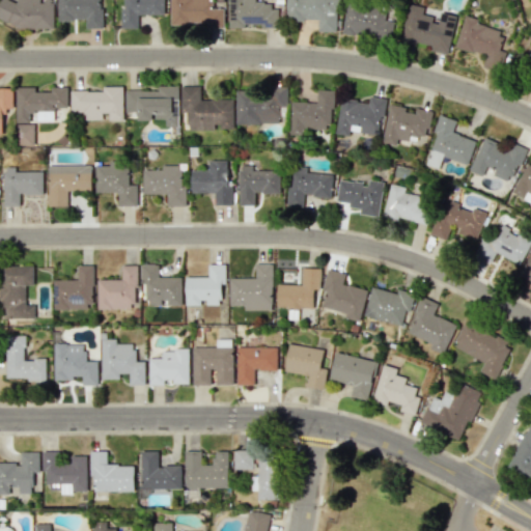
[(0,0),(0,25),(52,26),(52,0),(0,0)]
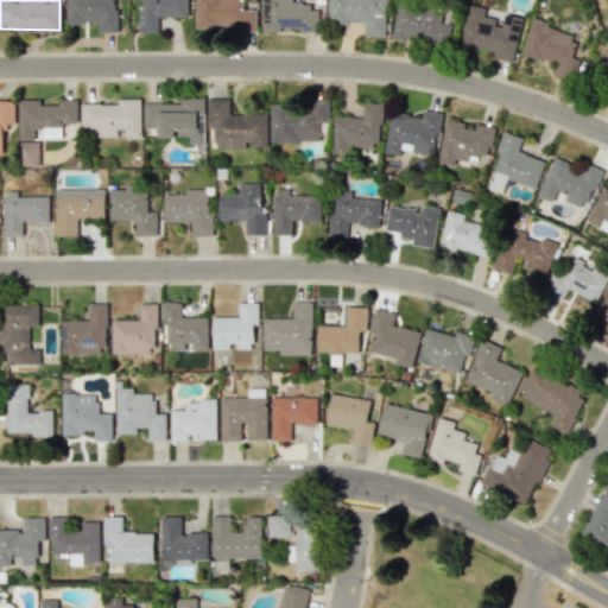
[(65,0),(65,24),(97,23),(97,33),(116,32),(115,0),(65,0)]
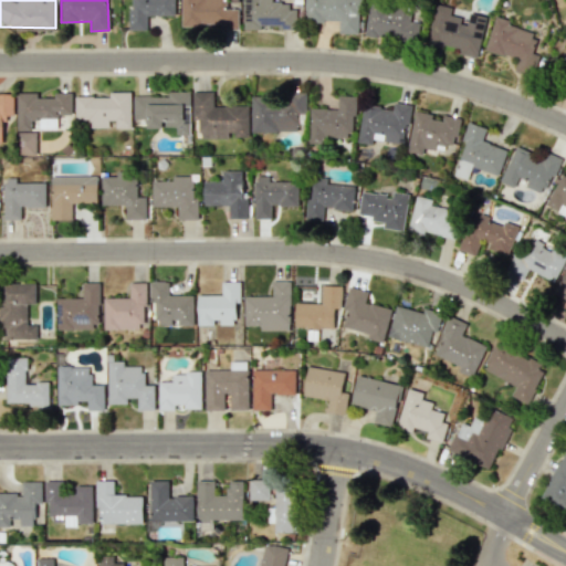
[(175,16),(174,0),(129,0),(130,30),(147,30),(147,16),(175,16)]
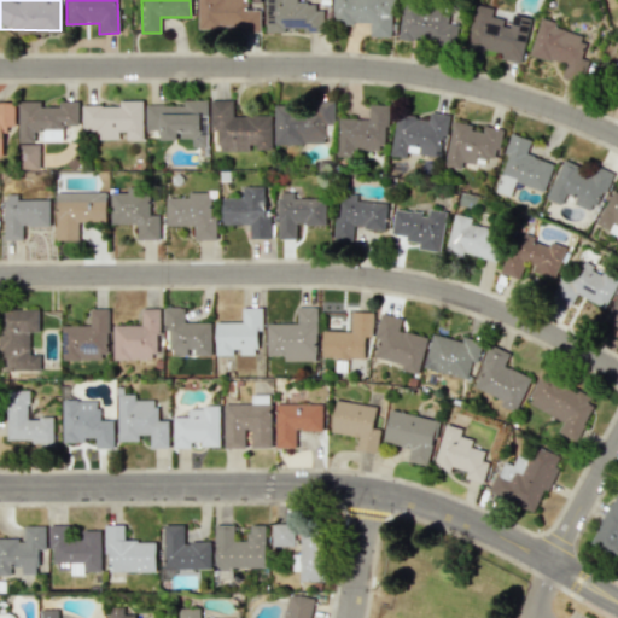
[(197,0),(198,28),(242,28),(242,33),(261,31),(260,10),(245,10),(245,0),(197,0)]
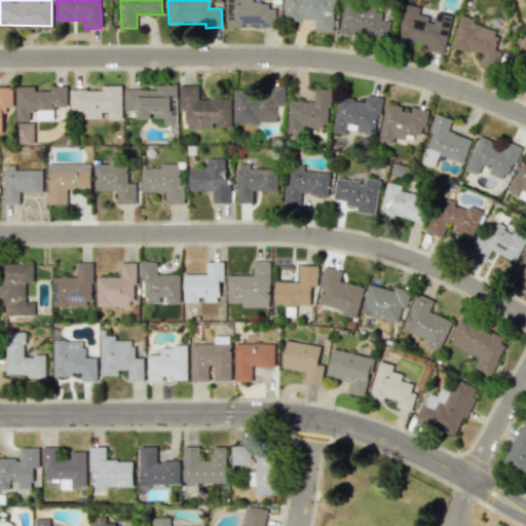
[(275,4),(253,4),(252,0),(226,0),(227,26),(259,26),(259,28),(275,28),(275,4)]
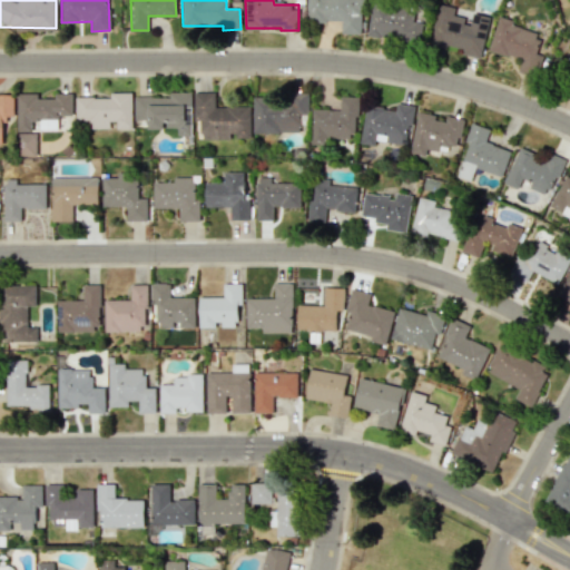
[(306,0),(307,21),(341,22),(341,33),(362,33),(361,0),(306,0)]
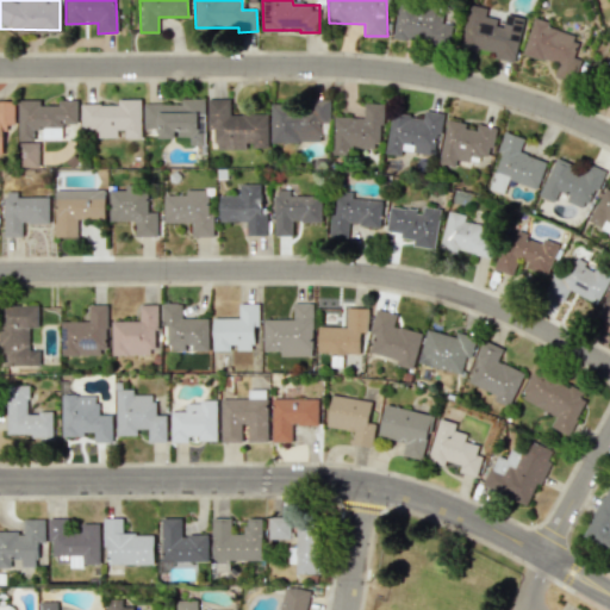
[(392,36),(447,47),(452,25),(441,24),(443,11),(398,4),(392,36)]
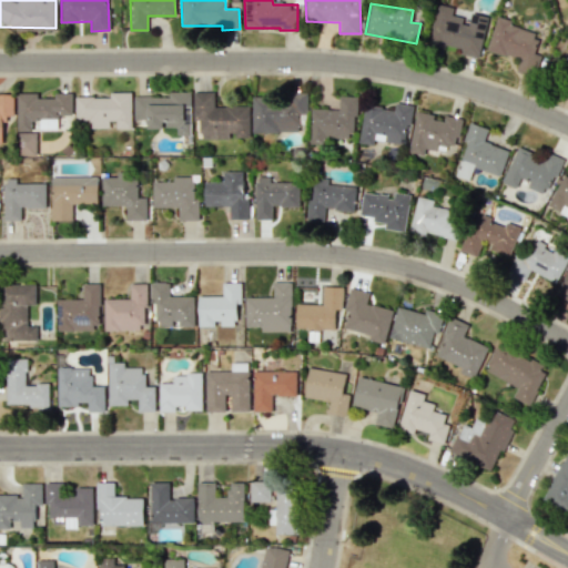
[(479,58),(488,17),(473,12),(469,24),(463,23),(464,17),(453,14),(454,7),(436,3),(427,42),(460,50),(459,53),(479,58)]
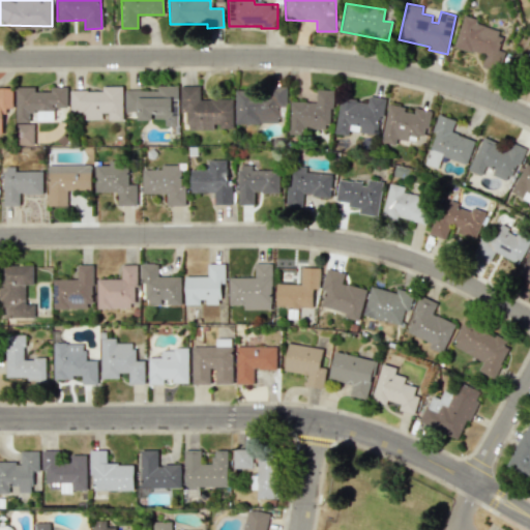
[(454,48),(496,59),(505,31),(463,19),(454,48)]
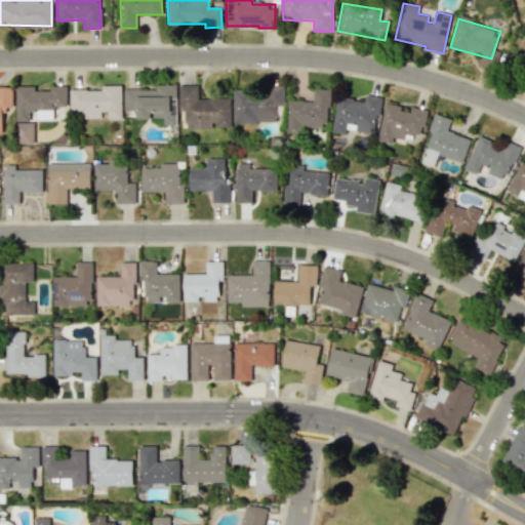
[(122,119),(121,85),(102,85),(102,89),(70,90),(70,111),(84,111),(84,119),(104,118),(104,119),(122,119)]
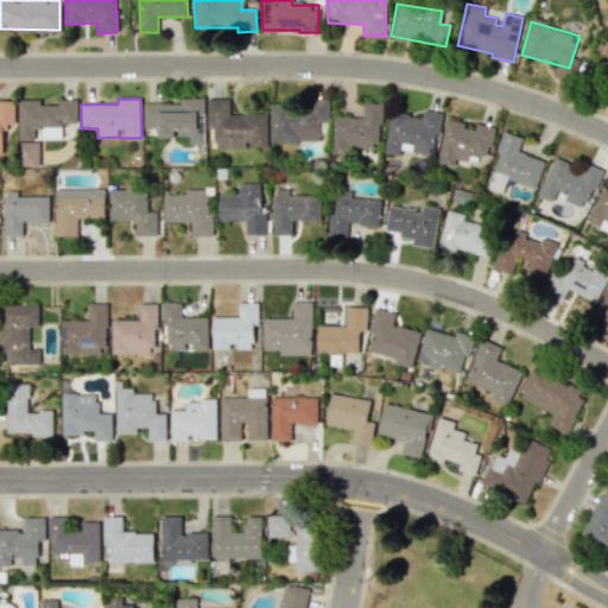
[(204,99),(181,99),(181,103),(144,103),(144,128),(158,127),(158,138),(189,138),(189,145),(204,145),(204,99)]
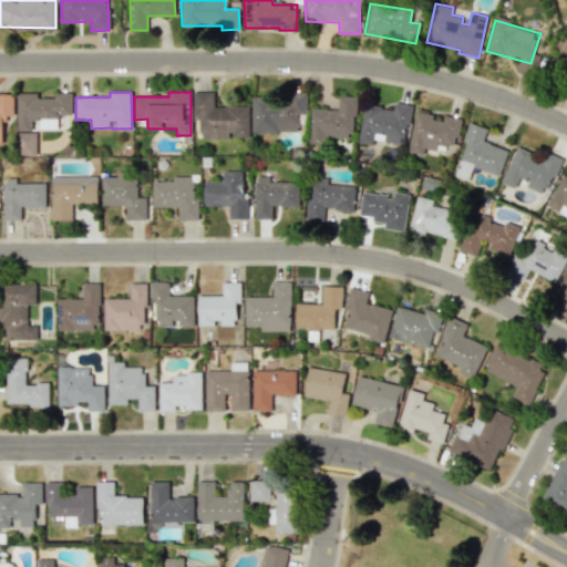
[(214,106),(214,92),(193,92),(193,120),(199,120),(199,138),(233,138),(233,137),(249,136),(249,105),(214,106)]
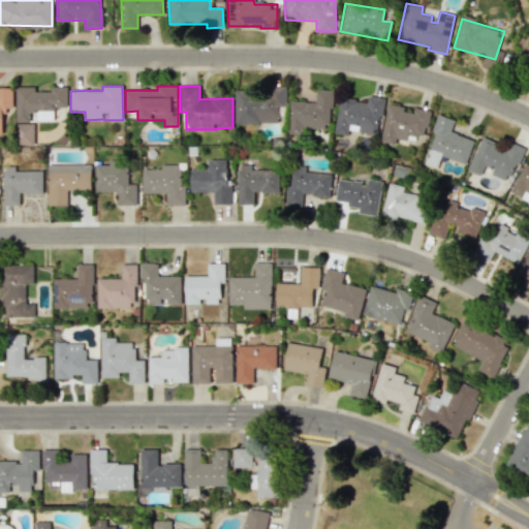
[(0,133),(2,134),(3,109),(12,109),(13,88),(0,87),(0,133)]
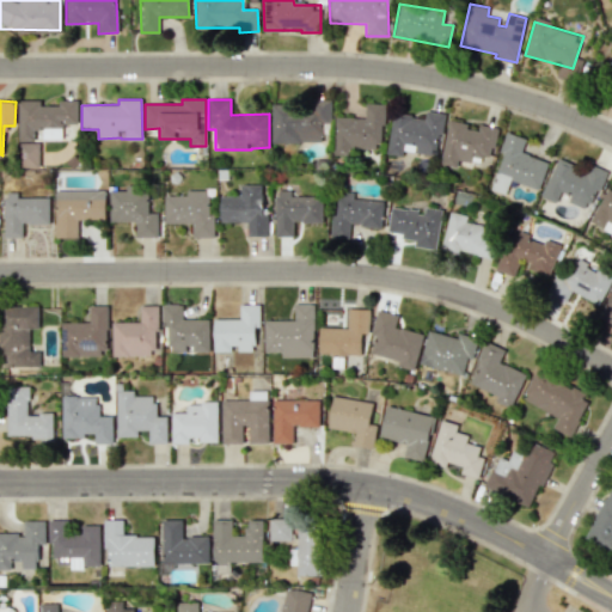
[(19,141),(35,141),(35,129),(42,129),(42,140),(62,140),(62,124),(78,124),(78,101),(59,101),(59,105),(41,105),(41,101),(18,101),(19,141)]
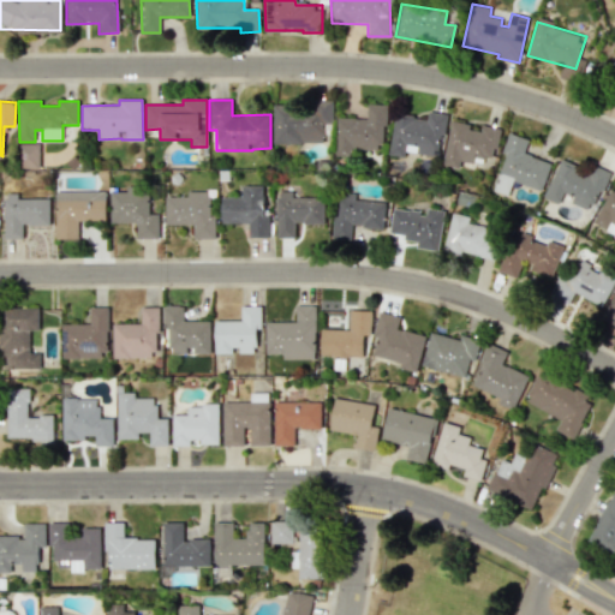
[(273,143),(329,144),(330,103),(274,102),(273,143)]
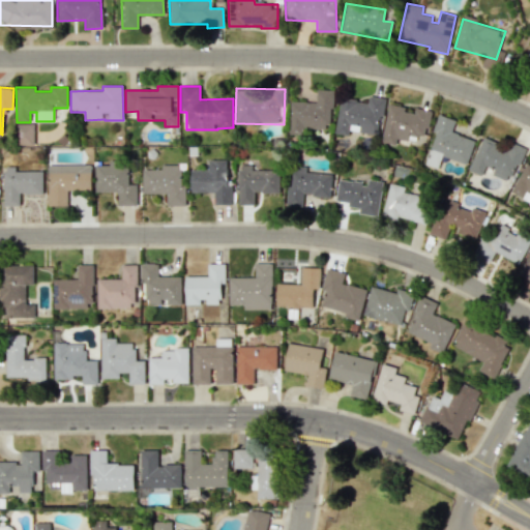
[(290,101),(289,134),(306,135),(306,128),(331,129),(332,90),(316,89),(316,101),(290,101)]
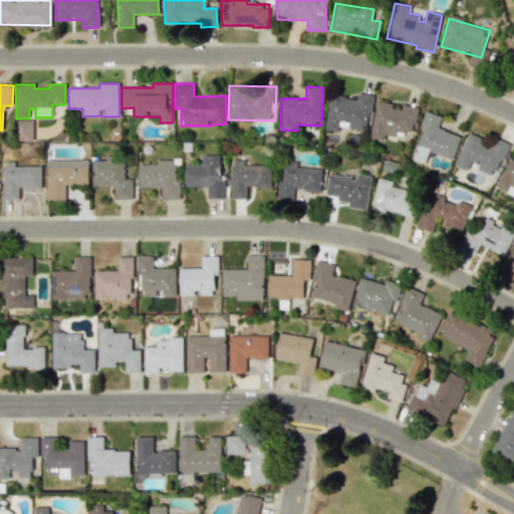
[(325,130),(338,131),(339,118),(349,119),(348,129),(367,131),(372,95),(357,93),(356,98),(329,95),(325,130)]
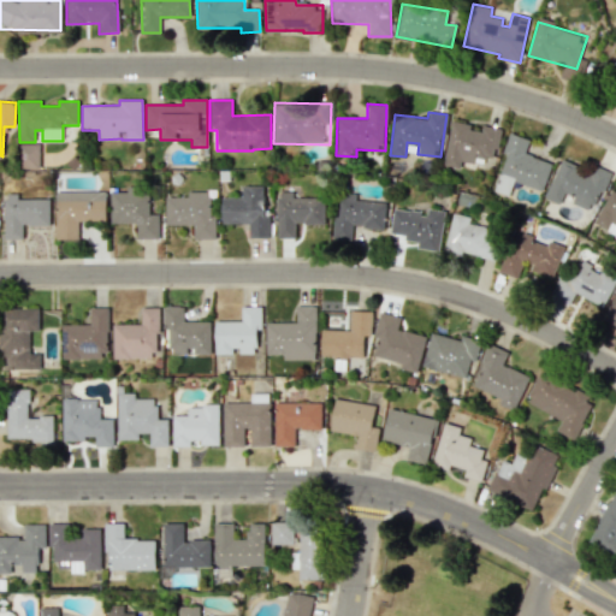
[(443,165),(460,167),(462,158),(495,164),(501,129),(481,125),(481,128),(450,122),(443,165)]
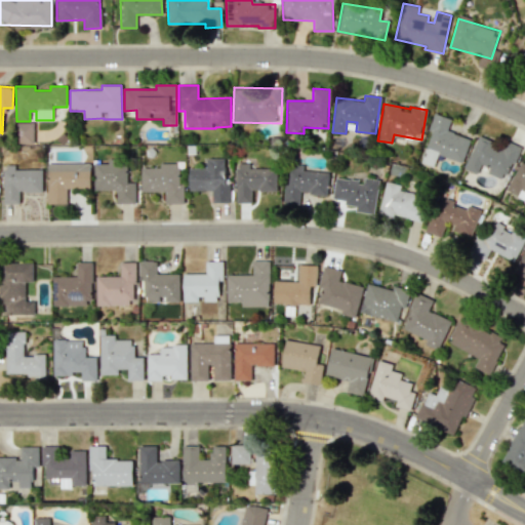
[(421,162),(434,166),(437,155),(462,163),(470,138),(447,131),(450,118),(434,113),(429,130),(431,131),(421,162)]
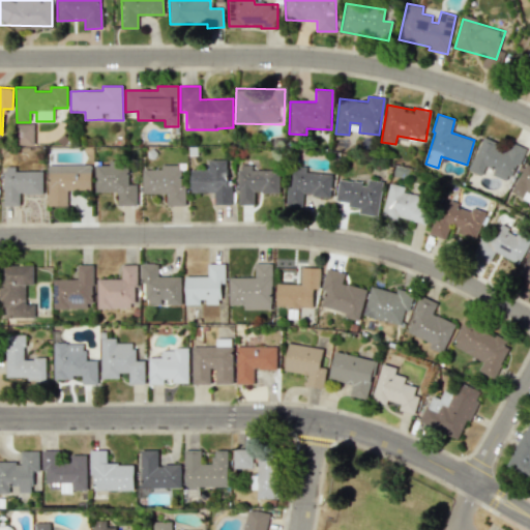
[(33,145),(34,124),(17,123),(16,145),(33,145)]
